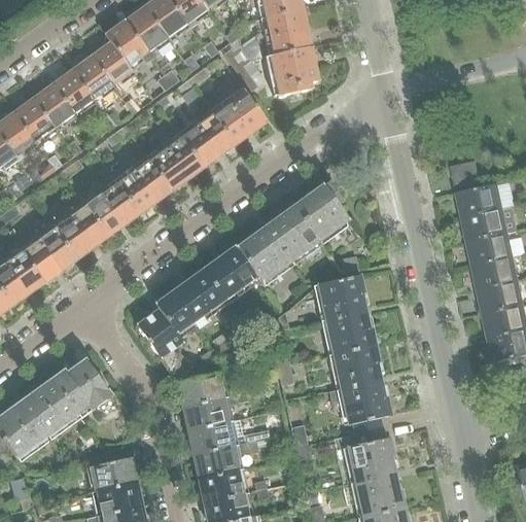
[(151,0),(145,5),(168,36),(186,23),(171,0),(151,0)]
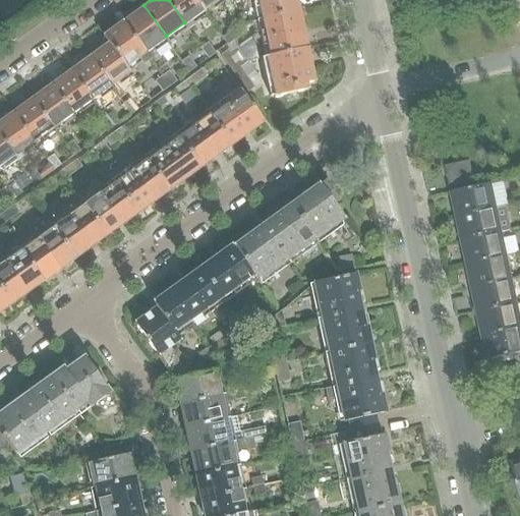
[(169,0),(184,22),(205,7),(199,0),(169,0)]
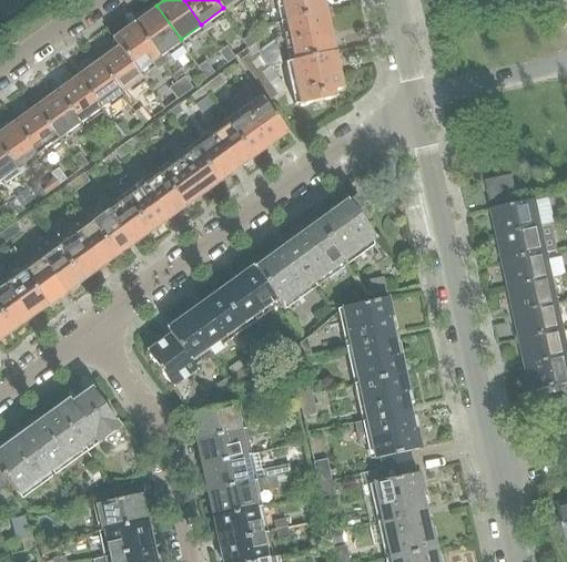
[(275,0),(280,18),(325,8),(323,0),(275,0)]
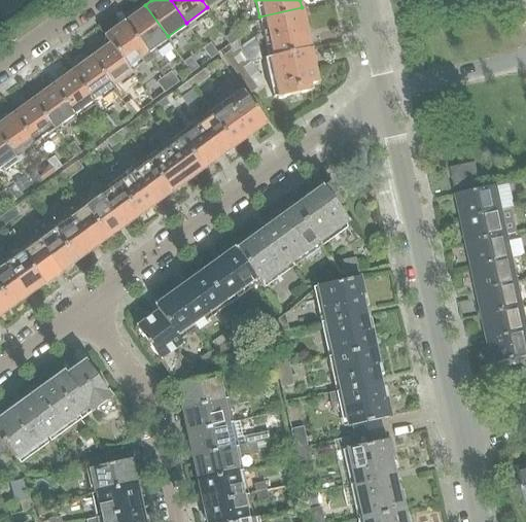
[(145,5),(125,20),(147,51),(168,36),(145,5)]
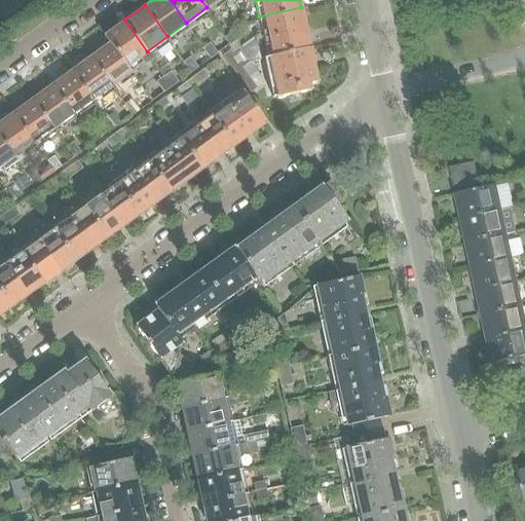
[(309,45),(301,7),(259,16),(268,54),(309,45)]
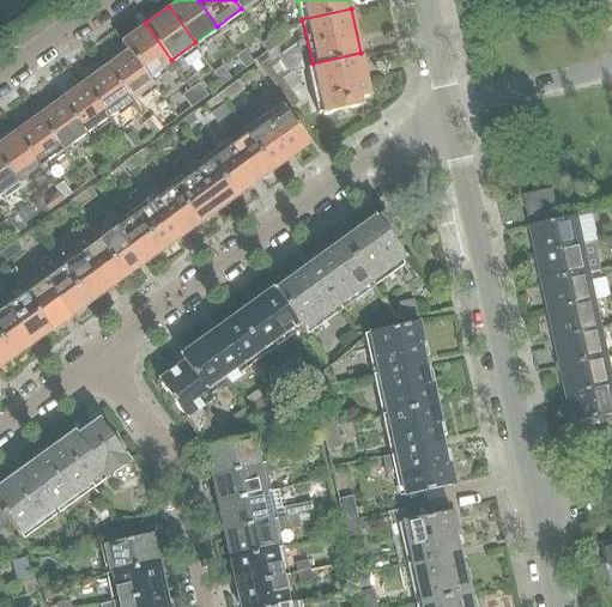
[(122,40),(128,47),(150,76),(171,60),(145,23),(122,40)]
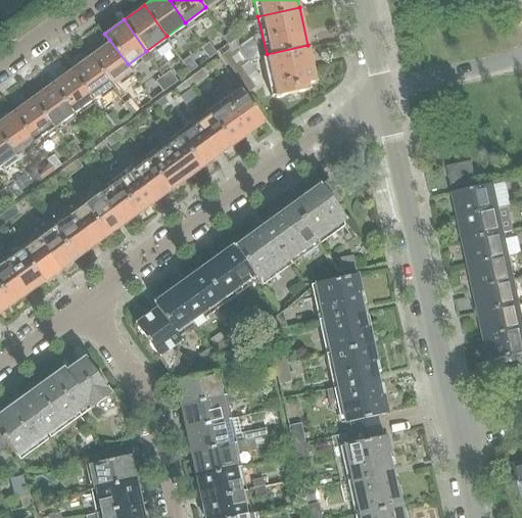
[(239,35),(234,28),(224,35),(229,42),(239,35)]
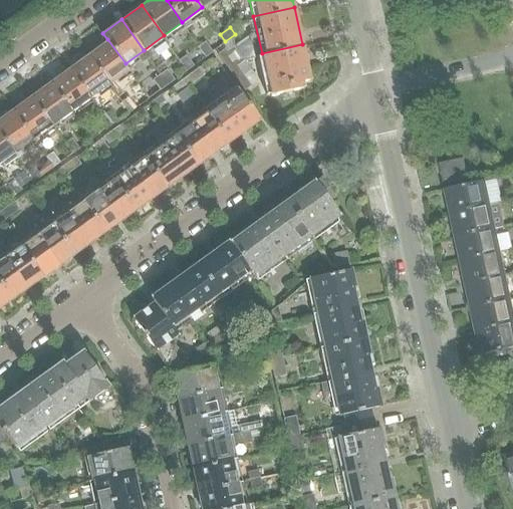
[(214,48),(206,38),(198,43),(206,54),(214,48)]
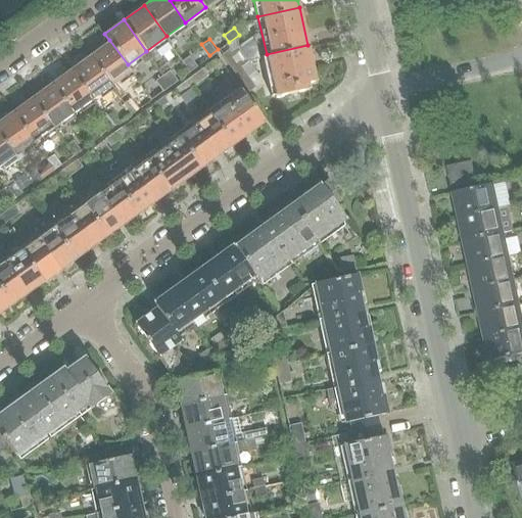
[(109,40),(91,54),(111,83),(131,69),(128,64),(109,40)]
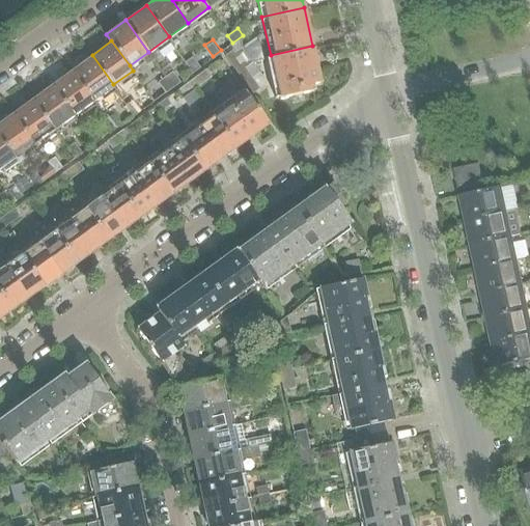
[(253,60),(243,45),(235,50),(233,48),(226,53),(253,90),(263,83),(258,76),(255,78),(246,65),(253,60)]
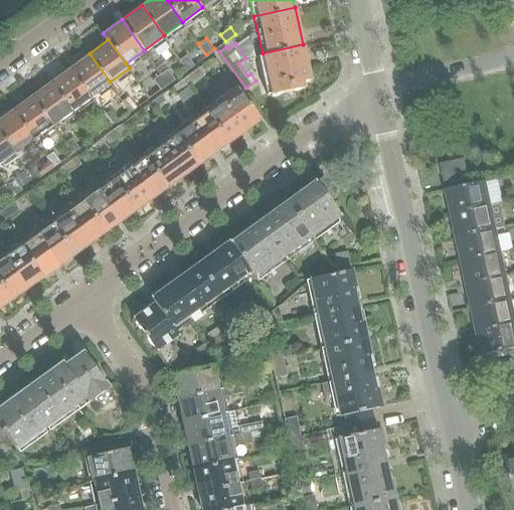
[(311,76),(303,44),(263,53),(271,92),(303,85),(302,78),(311,76)]
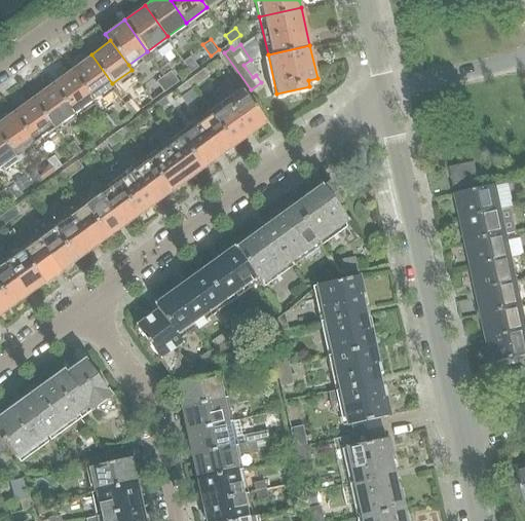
[(199,64),(191,53),(184,60),(191,70),(199,64)]
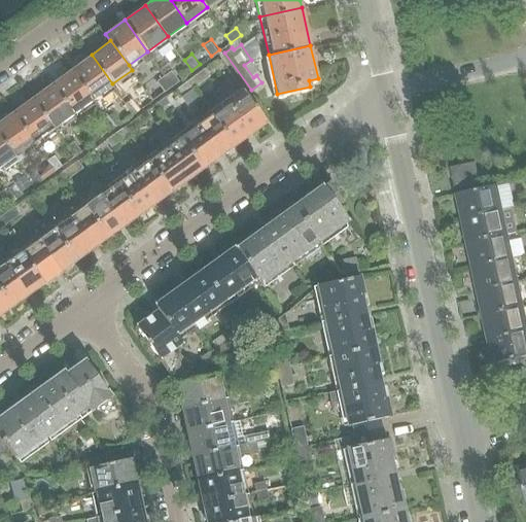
[(92,55),(71,69),(93,98),(112,83),(92,55)]
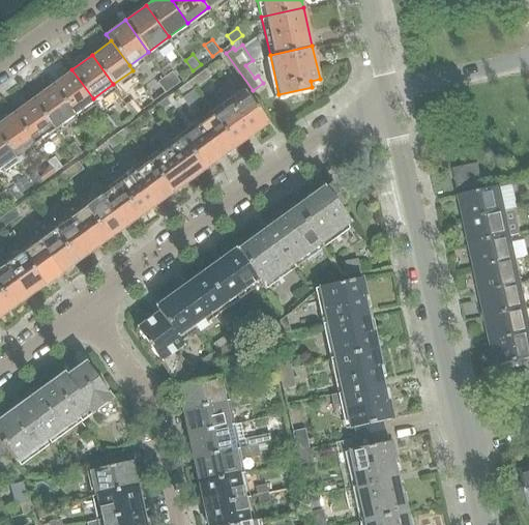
[(174,68),(166,74),(174,84),(181,79),(174,68)]
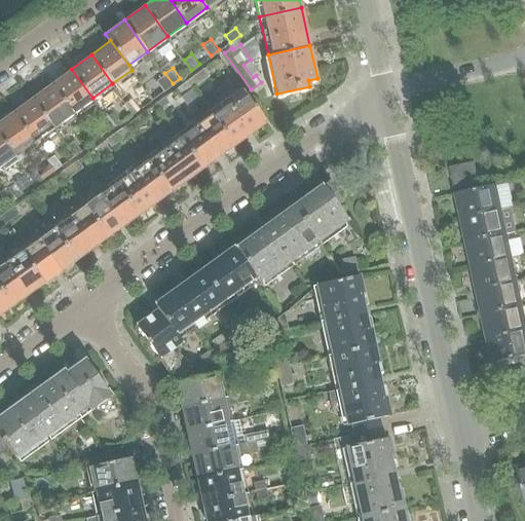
[(71,69),(52,82),(73,112),(92,98),(71,69)]
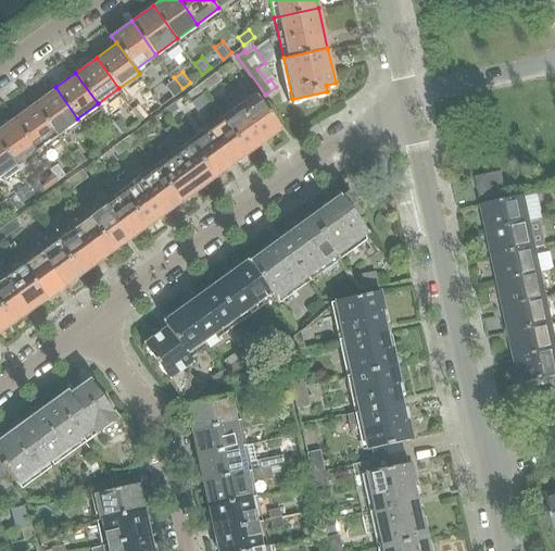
[(215,85),(209,76),(198,84),(203,92),(215,85)]
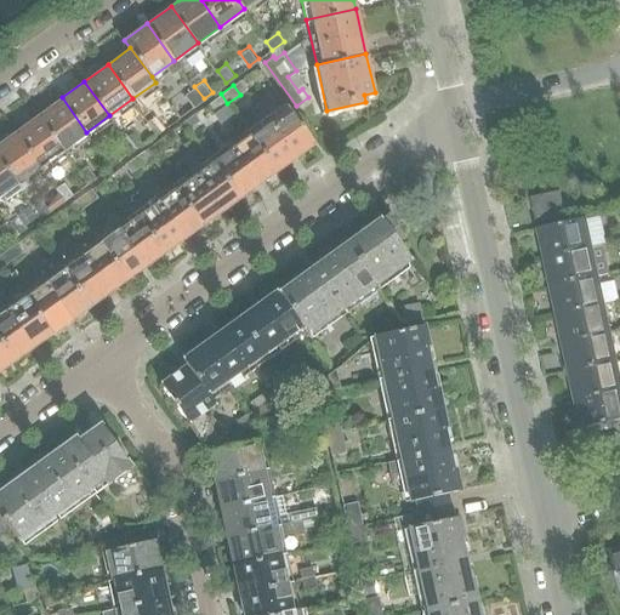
[(194,104),(204,98),(194,86),(186,94),(194,104)]
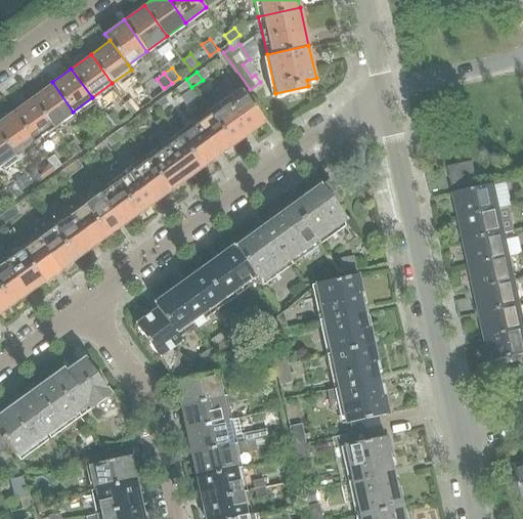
[(191,87),(186,79),(169,91),(175,99),(191,87)]
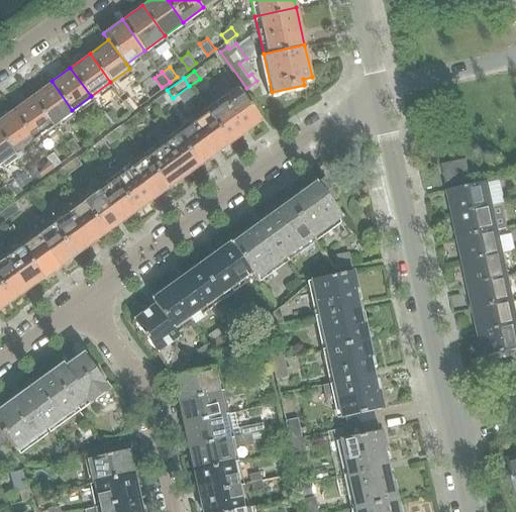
[(52,81),(32,95),(53,124),(72,110),(52,81)]
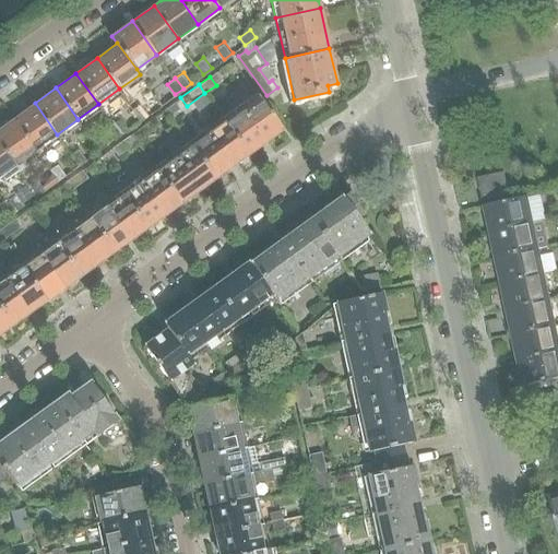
[(248,152),(282,127),(256,91),(222,116),(248,152)]
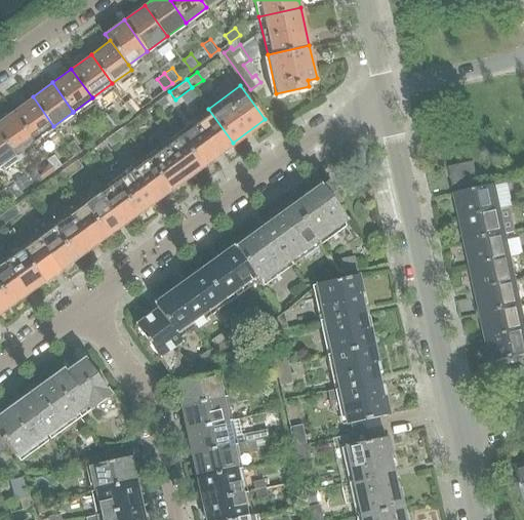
[(139,106),(132,95),(125,101),(132,111),(139,106)]
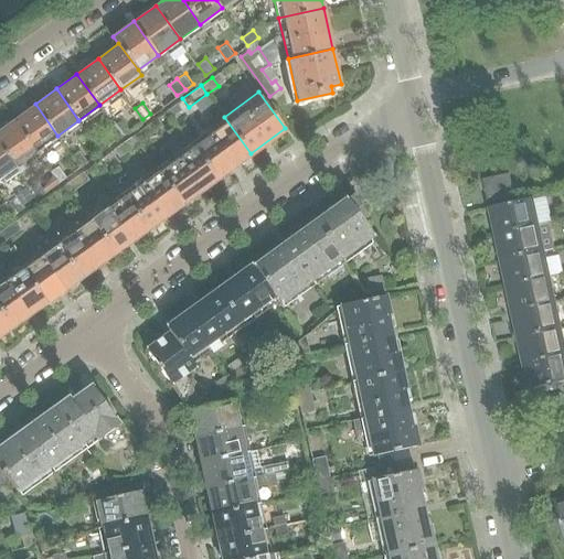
[(35,104),(16,119),(38,150),(57,136),(35,104)]
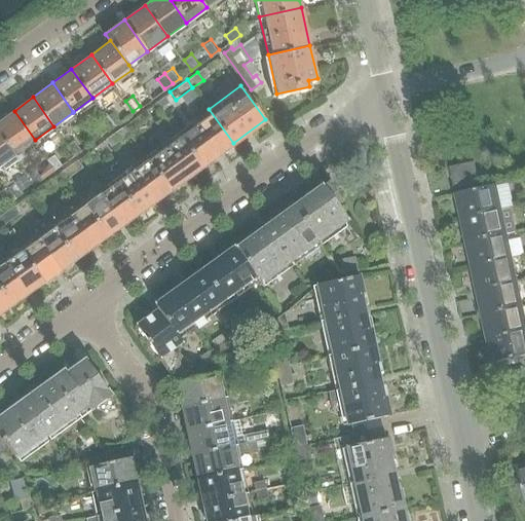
[(209,109),(177,132),(201,166),(233,143),(209,109)]
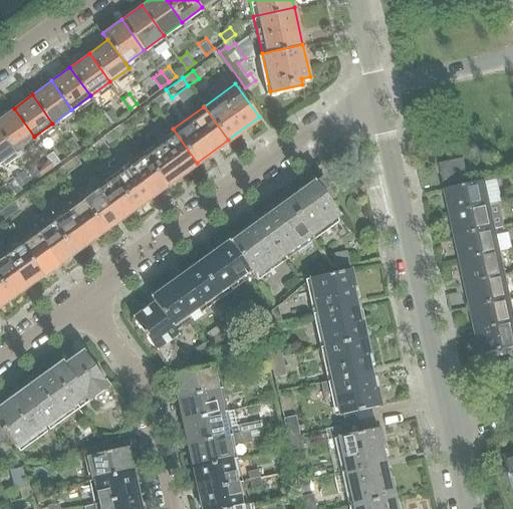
[(117,118),(110,107),(102,113),(110,123),(117,118)]
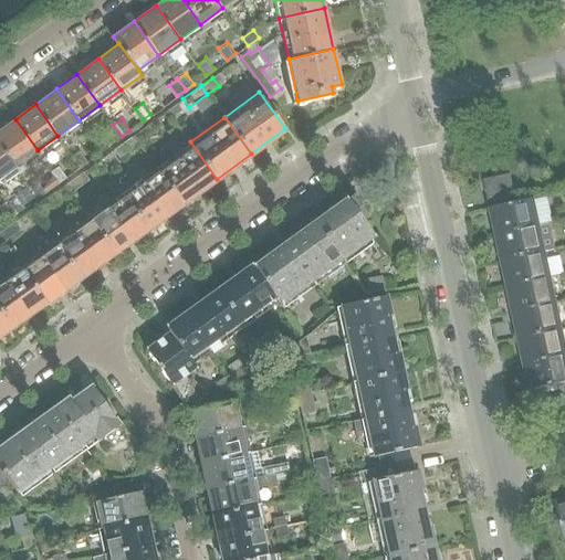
[(16,119),(0,129),(0,143),(17,166),(38,150),(16,119)]
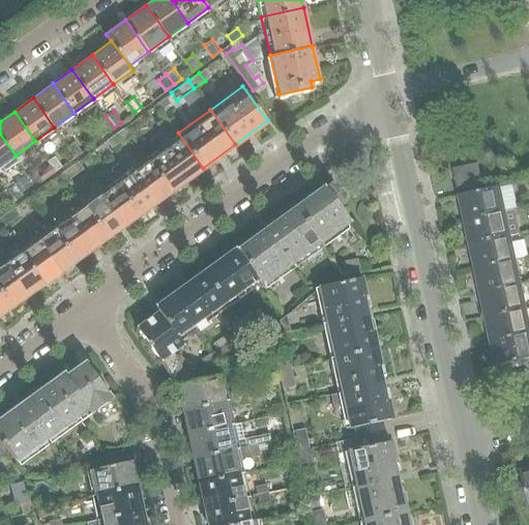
[(125,125),(130,134),(148,120),(143,113),(125,125)]
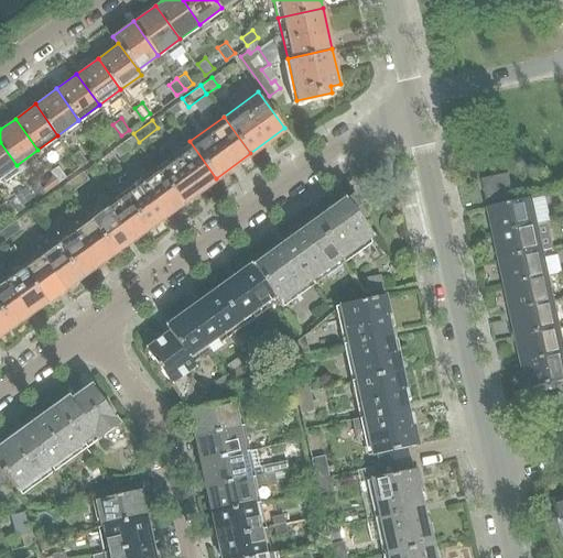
[(108,144),(100,133),(93,139),(100,151),(108,144)]
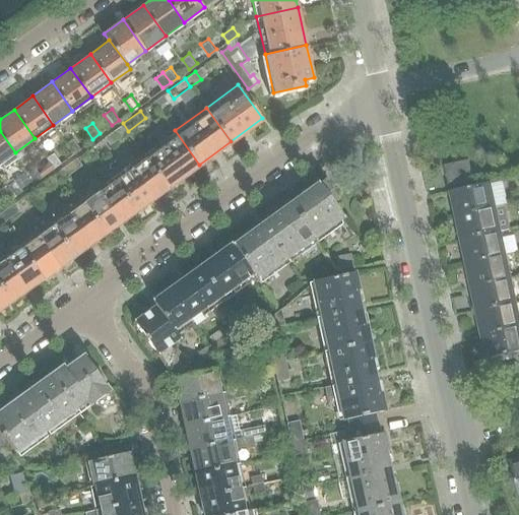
[(128,131),(123,123),(105,135),(111,143),(128,131)]
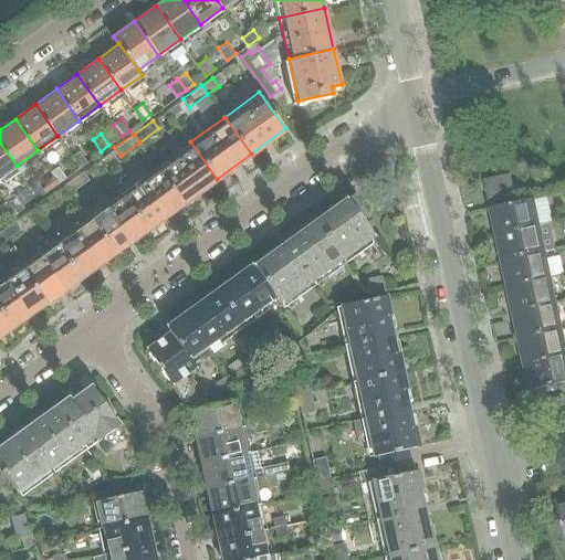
[(190,141),(156,166),(182,203),(217,179),(190,141)]
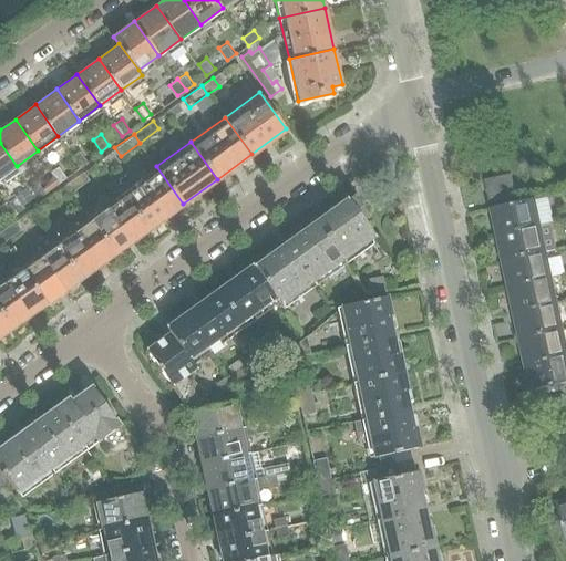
[(0,143),(0,177),(17,166),(0,143)]
